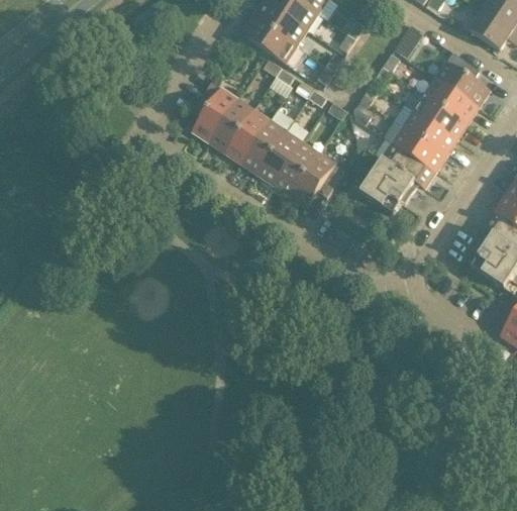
[(252,15),(296,43),(306,27),(265,0),(263,0),(252,15)]
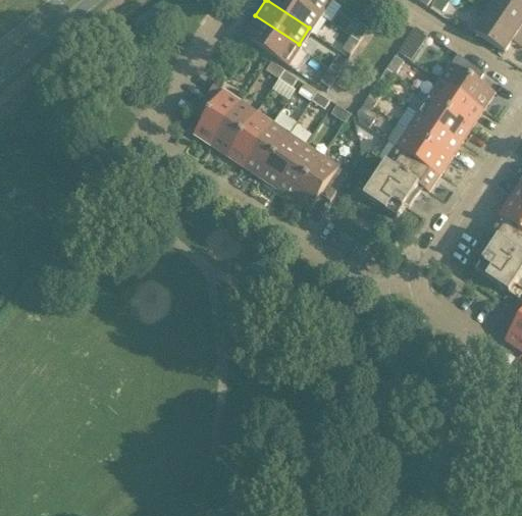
[(267,0),(309,28),(320,11),(303,0),(267,0)]
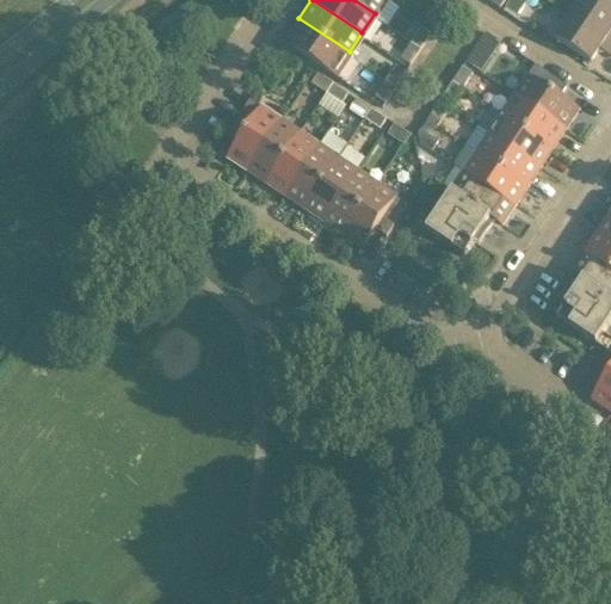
[(355,0),(375,13),(384,0),(355,0)]
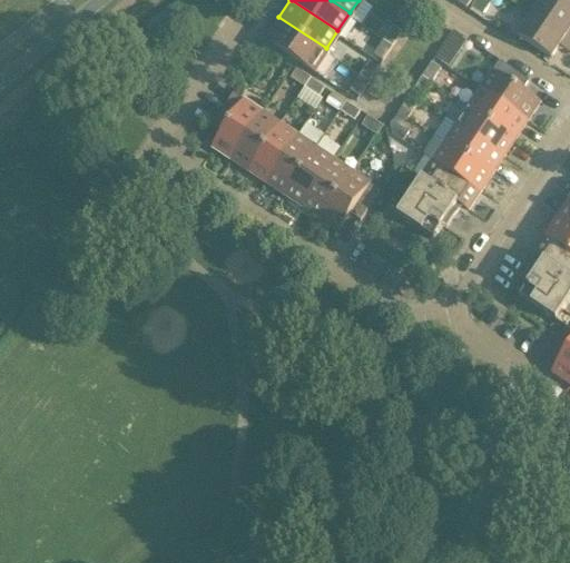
[(397,13),(406,19),(416,6),(409,0),(406,0),(397,13)]
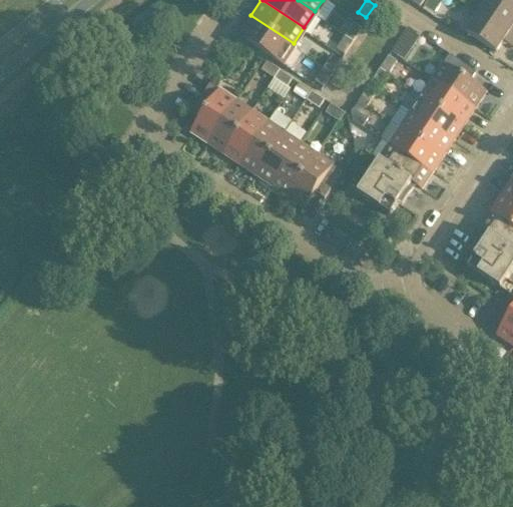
[(512,0),(485,0),(480,8),(512,29),(512,0)]
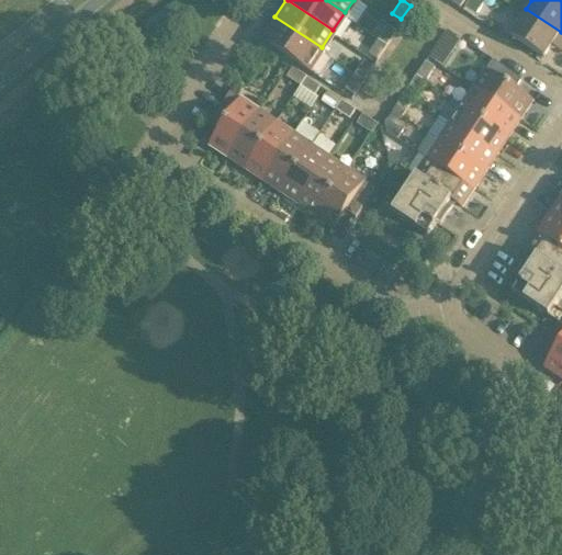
[(561,32),(526,9),(512,32),(543,53),(552,41),(561,47),(561,32)]
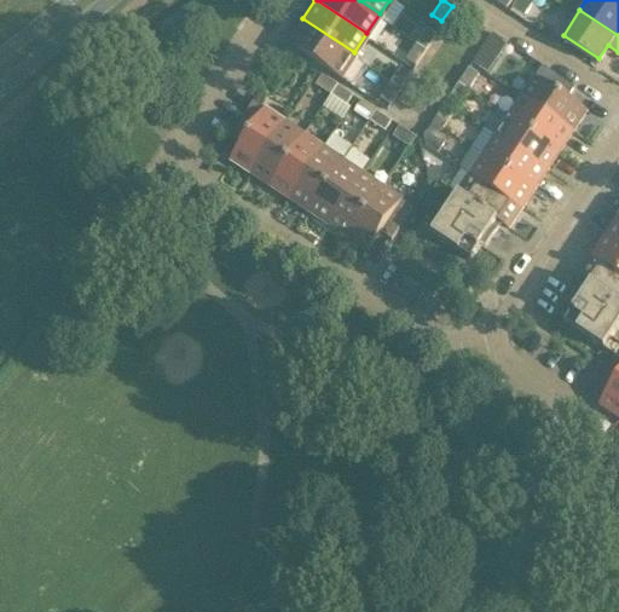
[(302,18),(289,39),(341,73),(354,52),(302,18)]
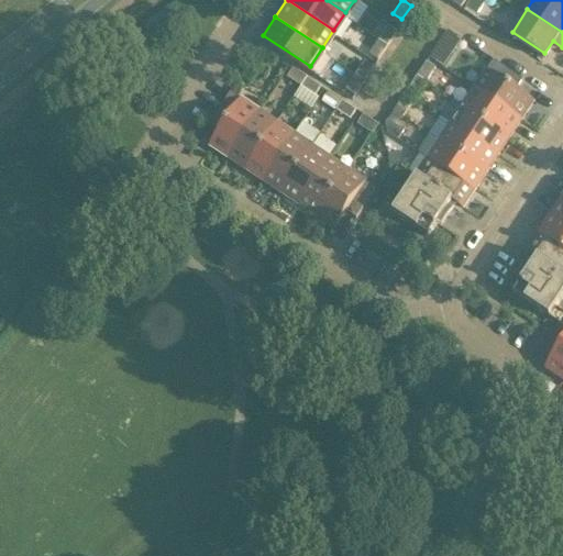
[(387,41),(397,26),(388,21),(378,34),(387,41)]
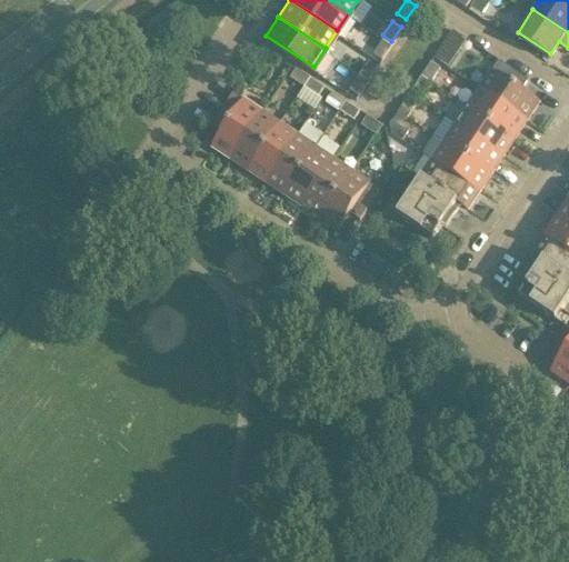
[(382,56),(391,41),(382,34),(373,50),(382,56)]
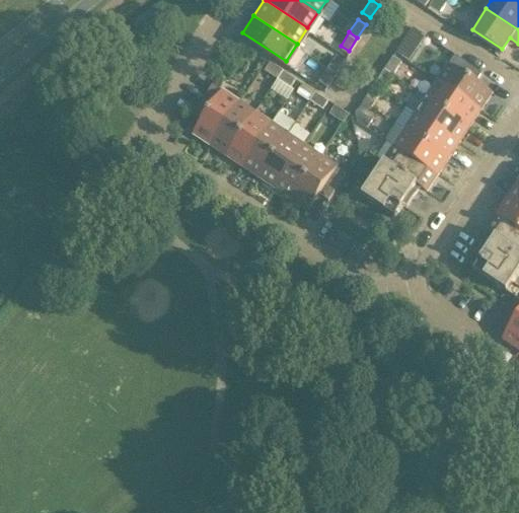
[(409,58),(417,45),(404,37),(396,49),(409,58)]
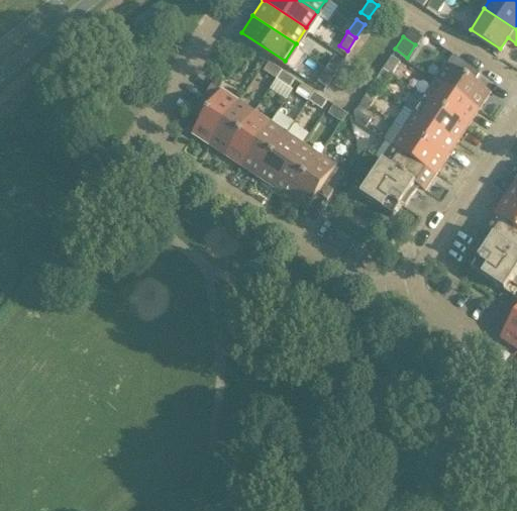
[(452,50),(435,77),(478,105),(489,88),(474,78),(480,69),(452,50)]
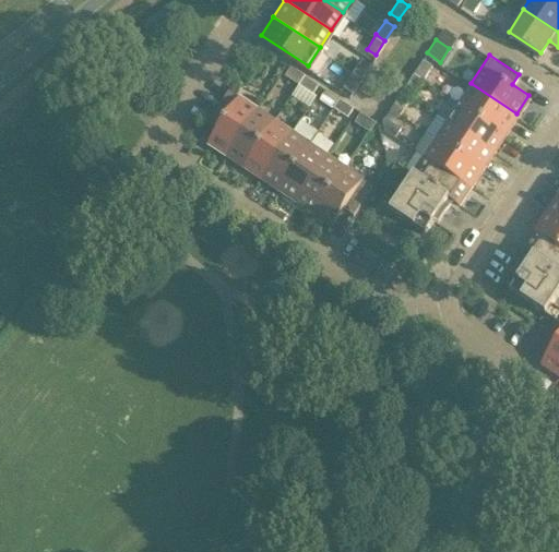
[(361,75),(371,61),(361,56),(353,70),(361,75)]
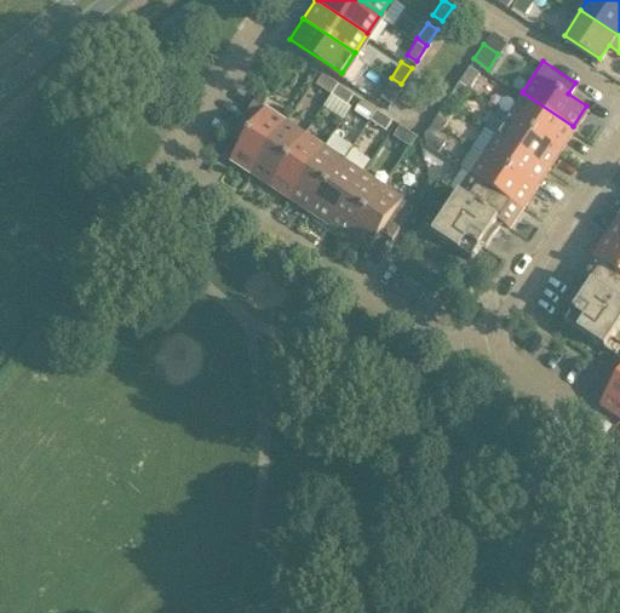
[(459,79),(470,85),(480,69),(470,63),(459,79)]
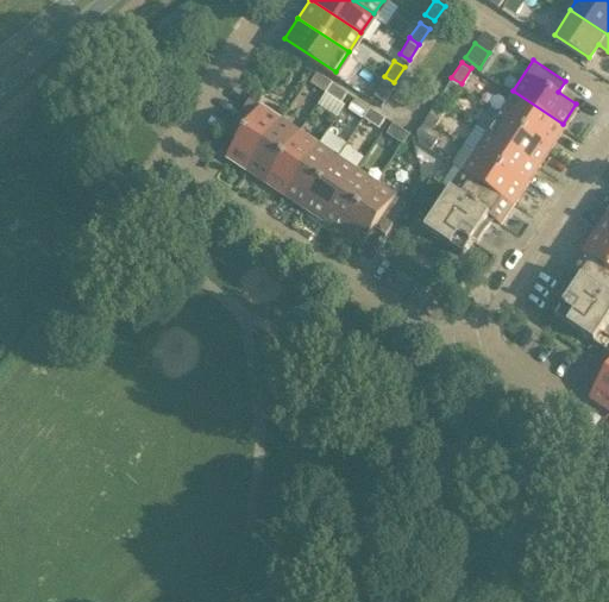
[(332,79),(316,68),(311,79),(325,88),(332,79)]
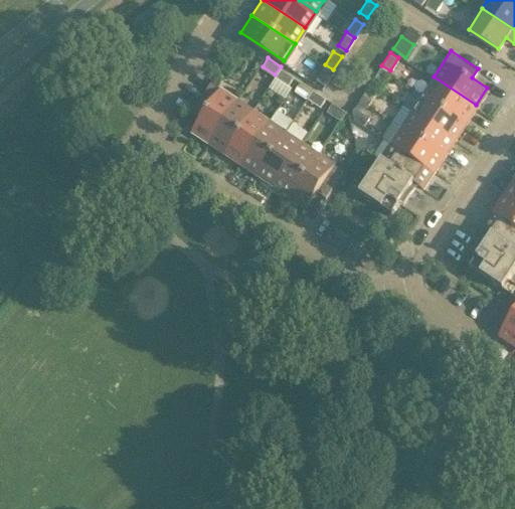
[(324,82),(333,69),(325,64),(316,77),(324,82)]
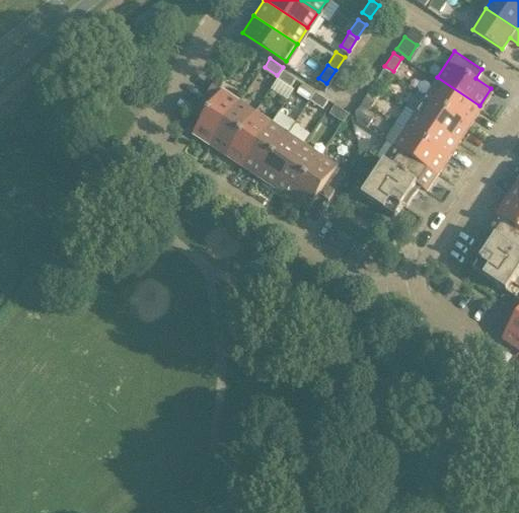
[(384,66),(376,78),(384,84),(393,71),(384,66)]
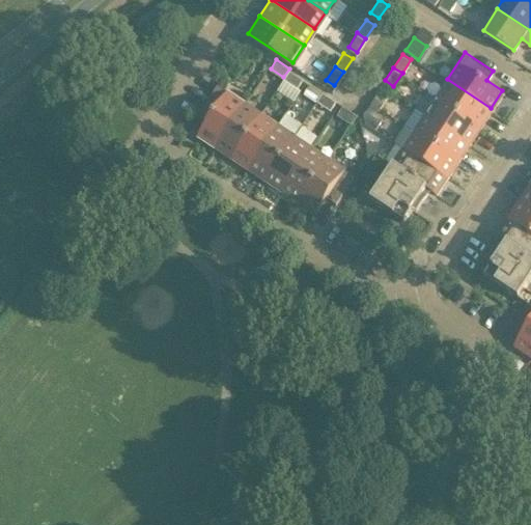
[(289,68),(283,77),(297,86),(303,78),(289,68)]
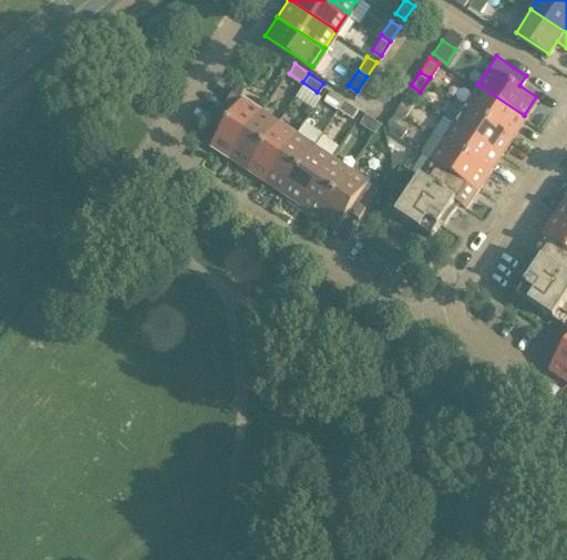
[(513,133),(524,115),(477,84),(466,102),(513,133)]
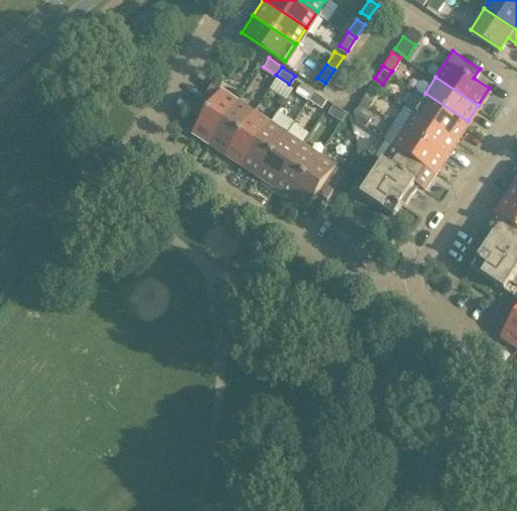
[(237,98),(211,80),(193,107),(203,113),(192,129),(209,140),(237,98)]
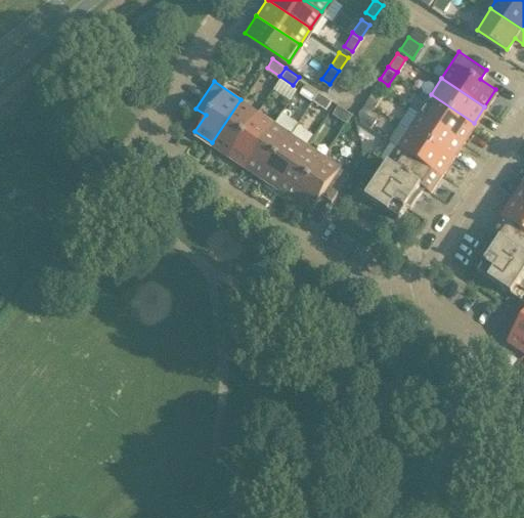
[(318,89),(305,81),(299,89),(312,97),(318,89)]
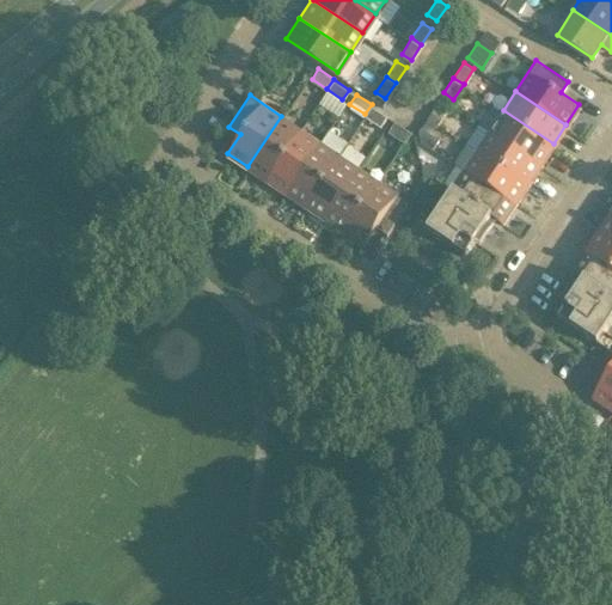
[(447,108),(438,101),(428,116),(438,122),(447,108)]
